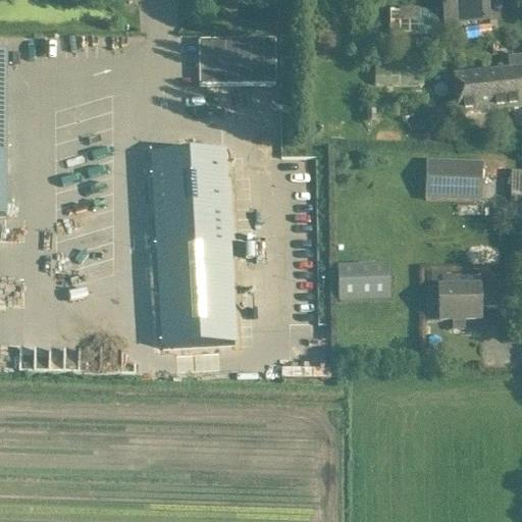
[(442,0),(447,29),(491,23),(488,0),(442,0)]
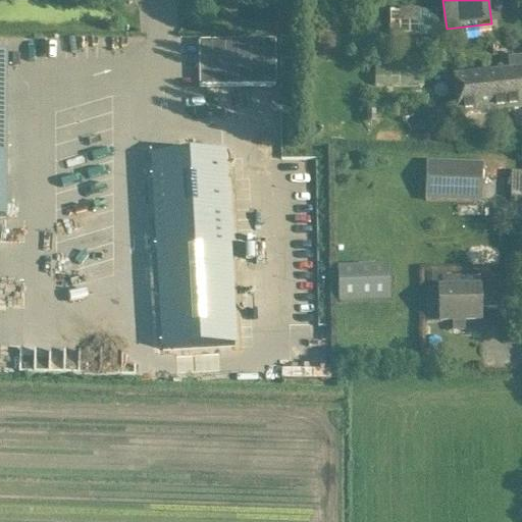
[(438,35),(438,10),(389,9),(389,35),(438,35)]
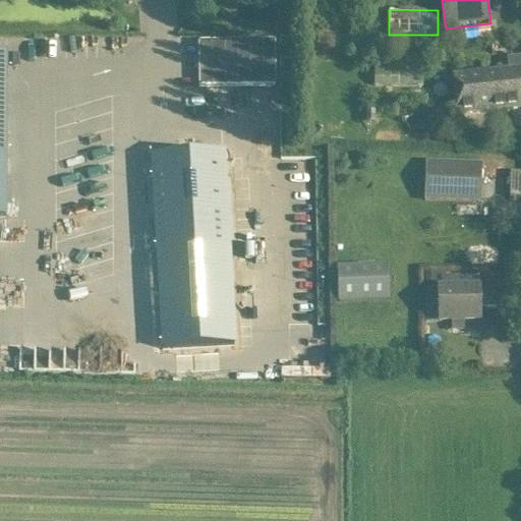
[(520,56),(507,58),(508,71),(452,77),(456,116),(520,109),(520,56)]
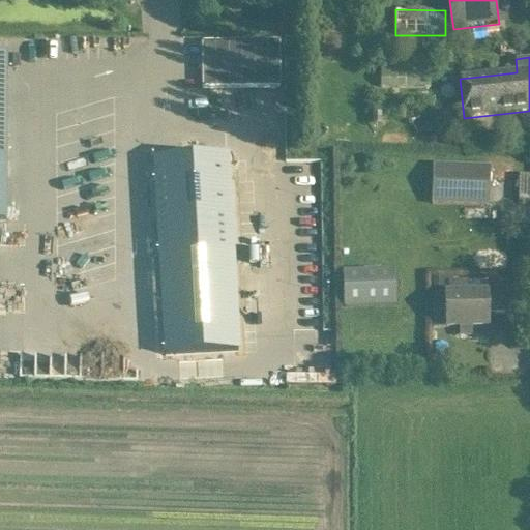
[(431,91),(432,61),(381,60),(380,90),(431,91)]
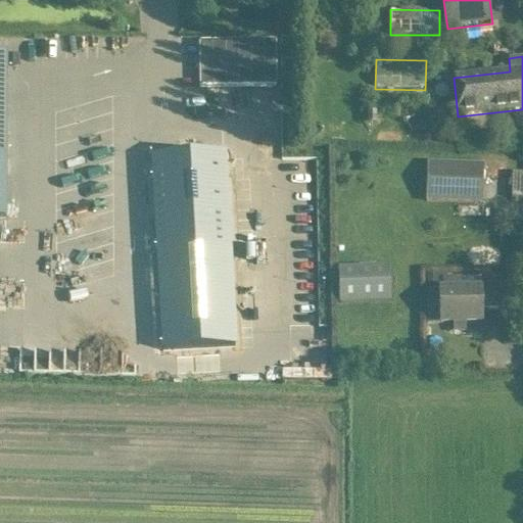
[(181,157),(152,159),(155,219),(167,218),(168,236),(156,237),(162,350),(235,347),(224,155),(195,156),(196,159),(181,160),(181,157)]
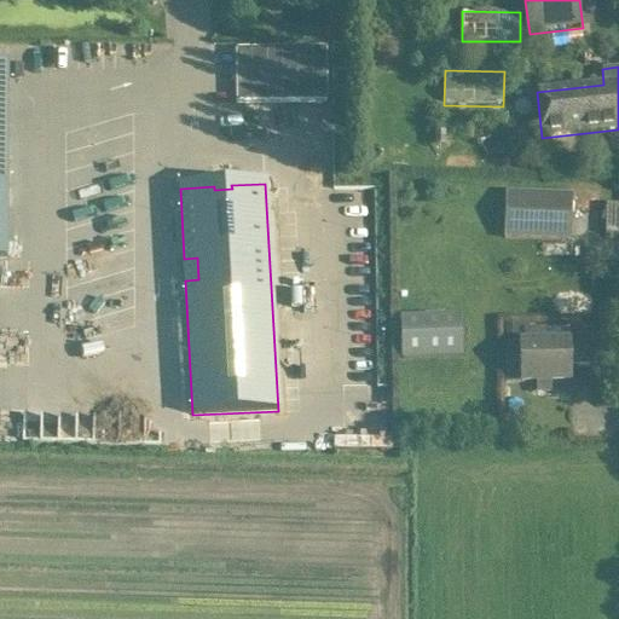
[(578,243),(579,201),(513,200),(513,241),(578,243)]
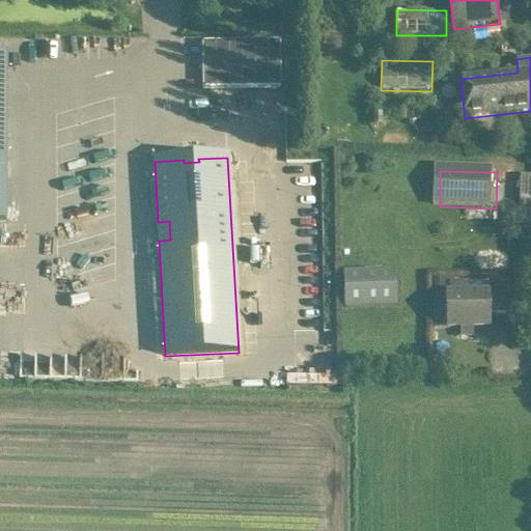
[(530,176),(520,176),(520,201),(530,201),(530,176)]
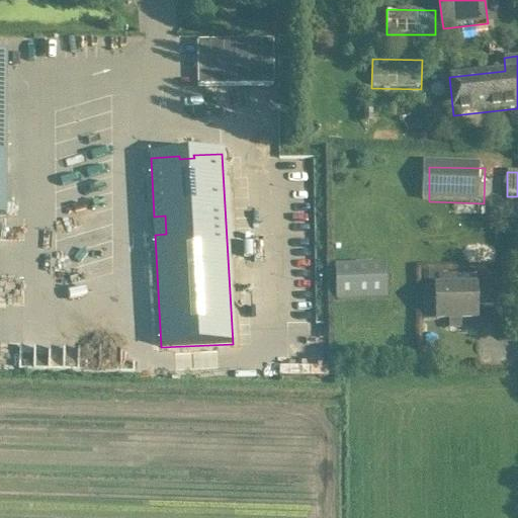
[(335,304),(386,300),(384,262),(333,265),(335,304)]
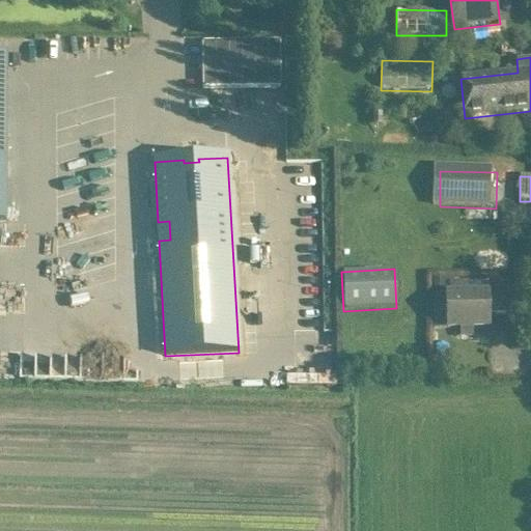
[(445,292),(444,279),(432,279),(432,292),(445,292)]
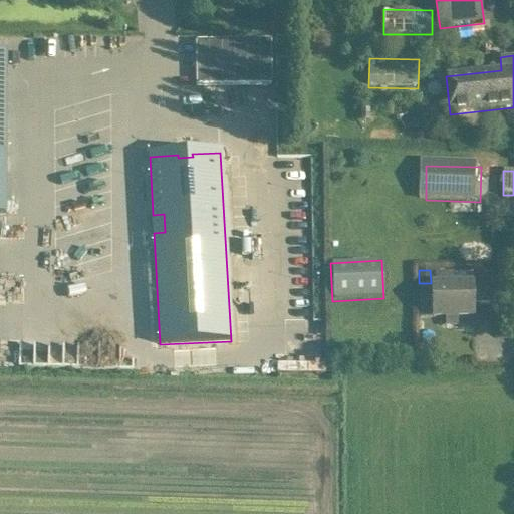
[(432,285),(419,285),(420,318),(433,318),(445,317),(445,324),(458,324),(457,317),(473,316),(473,304),(491,304),(490,275),(471,275),(471,284),(453,284),(453,273),(435,273),(435,285),(432,285)]
